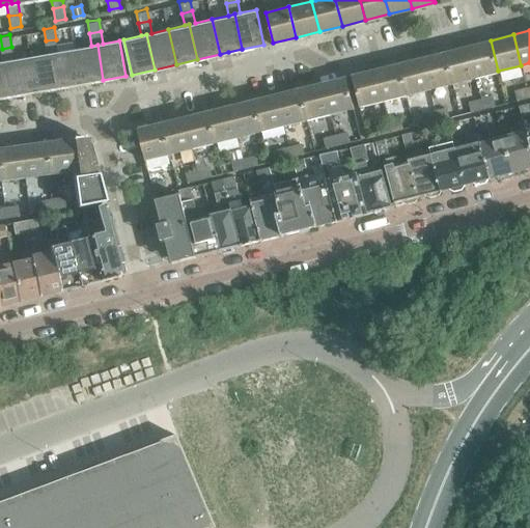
[(52,52),(58,87),(81,83),(75,48),(58,51),(56,39),(46,40),(48,53),(52,52)]
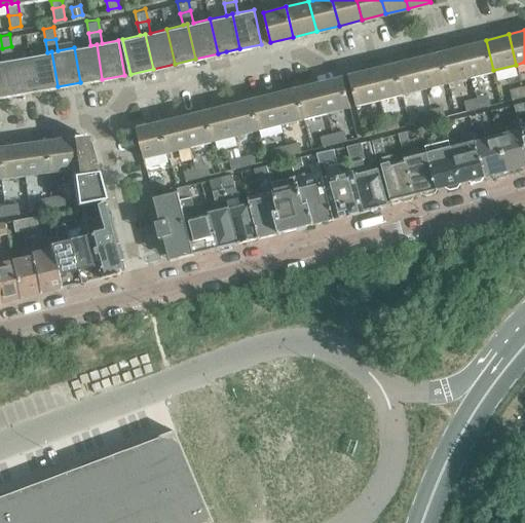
[(486,40),(462,46),(471,76),(493,70),(486,40)]
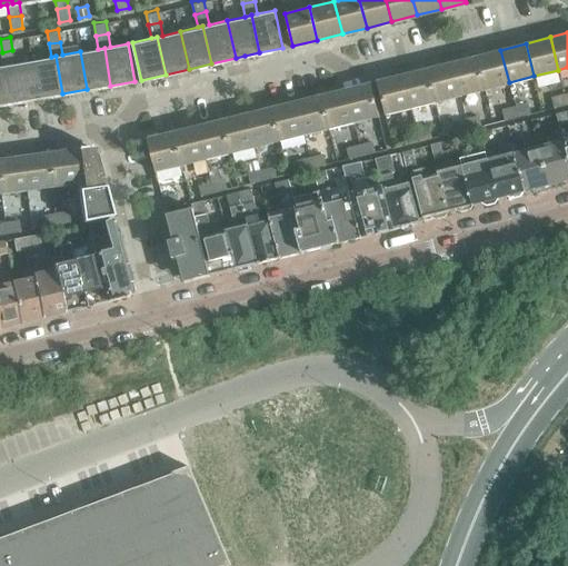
[(80,51),(87,89),(110,86),(105,48),(98,49),(80,51)]
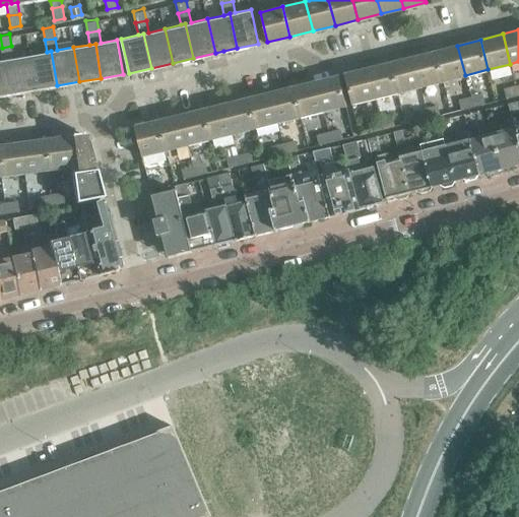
[(8,59),(14,92),(36,88),(29,55),(13,58),(11,46),(2,48),(3,59),(8,59)]
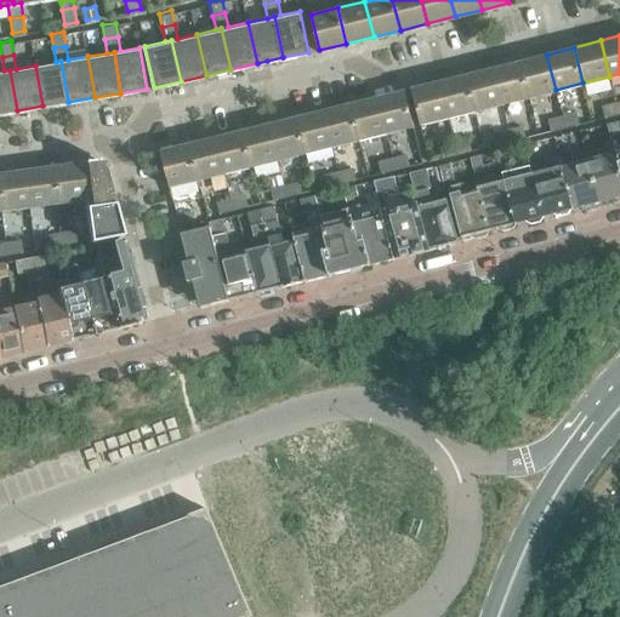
[(546,55),(534,57),(519,61),(528,97),(556,90),(546,55)]
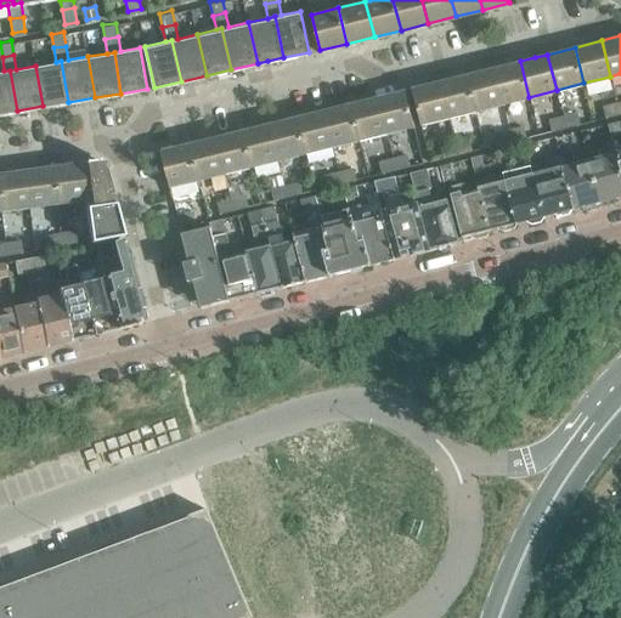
[(35,66),(43,106),(68,102),(61,61),(56,62),(35,66)]
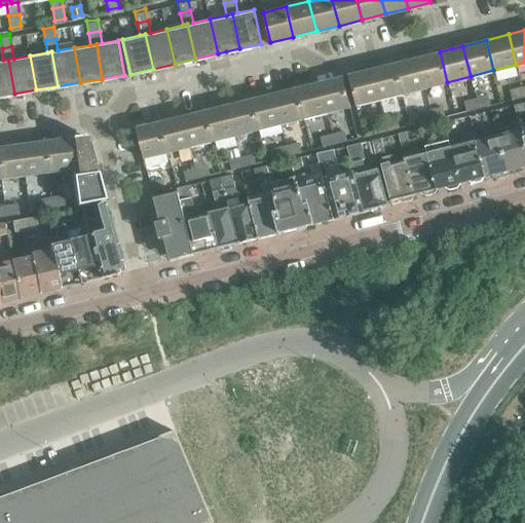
[(440,51),(416,58),(424,87),(447,82),(440,51)]
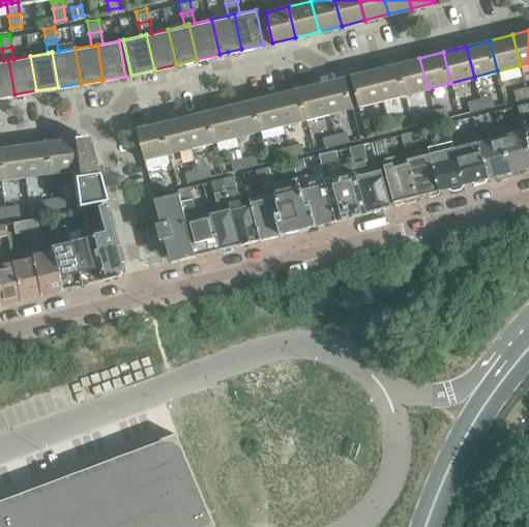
[(404,94),(428,88),(419,58),(397,63),(404,94)]
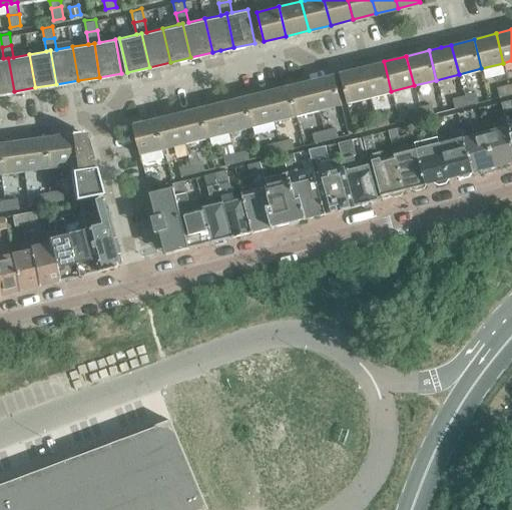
[(0,93),(14,91),(8,58),(3,58),(0,59),(0,93)]
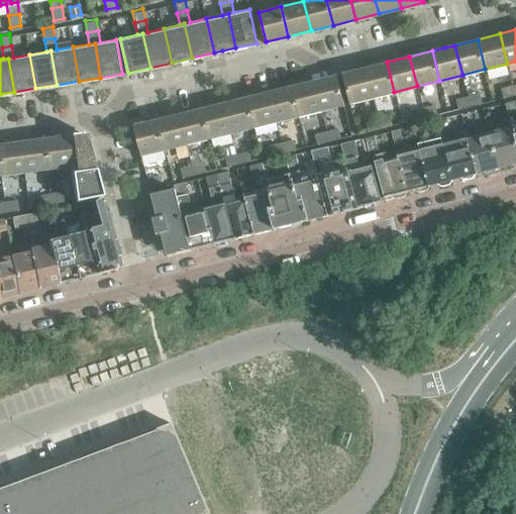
[(387,62),(365,68),(372,97),(394,92),(387,62)]
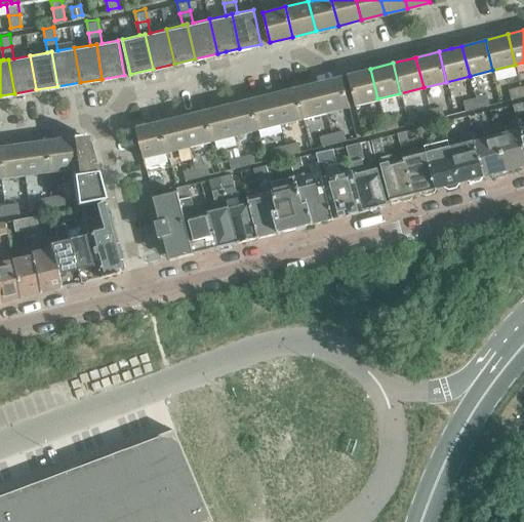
[(370,69),(362,71),(347,74),(355,105),(377,98),(370,69)]
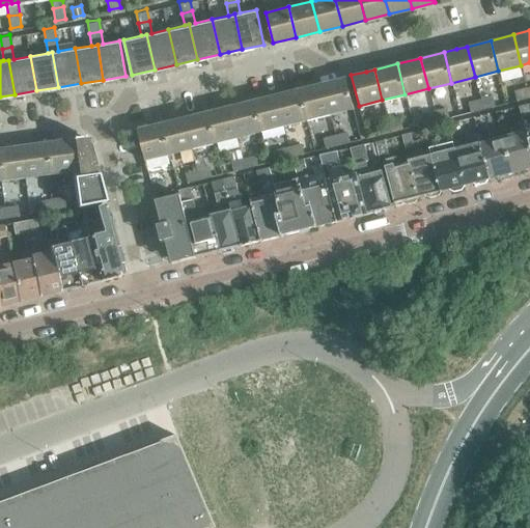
[(330,113),(353,107),(345,77),(322,82),(330,113)]
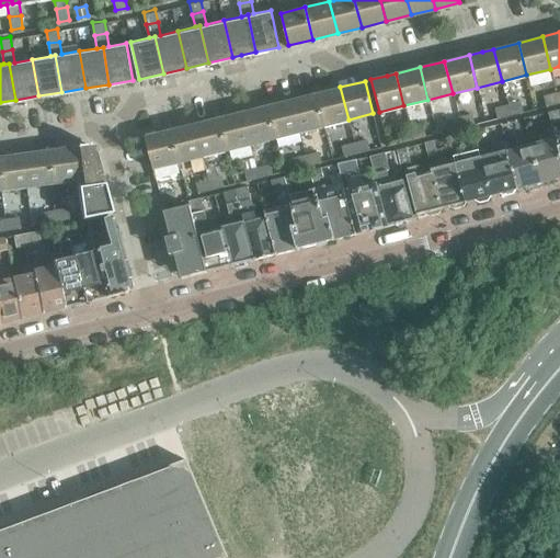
[(349,120),(340,87),(316,93),(323,125),(349,120)]
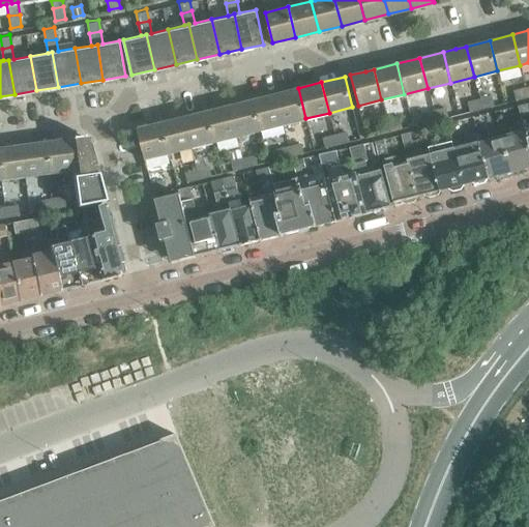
[(526,86),(516,89),(519,98),(528,96),(526,86)]
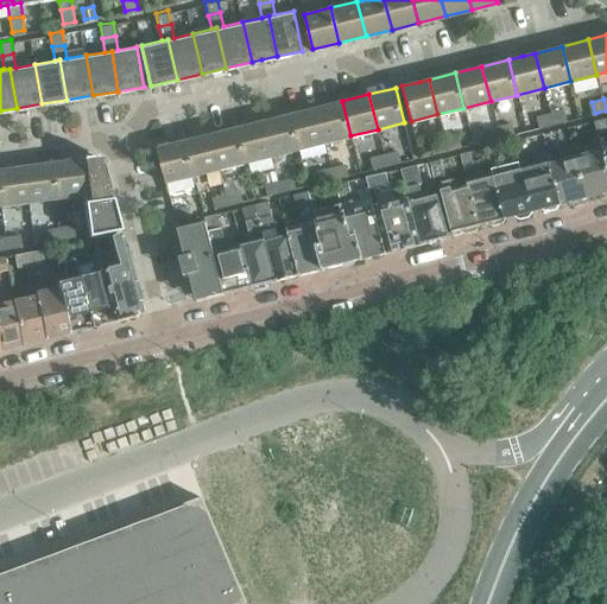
[(342,101),(316,107),(324,142),(351,135),(342,101)]
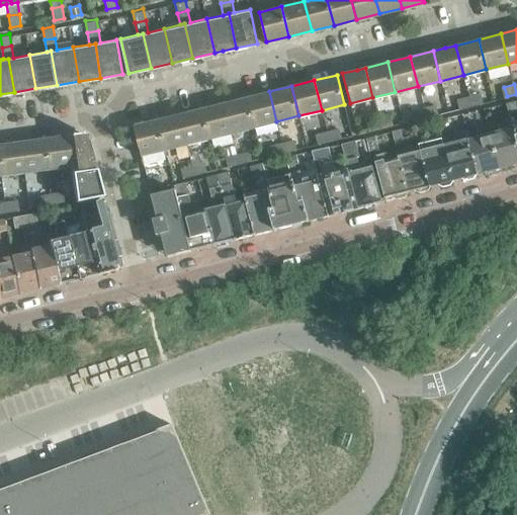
[(276,121),(269,91),(246,97),(254,126),(276,121)]
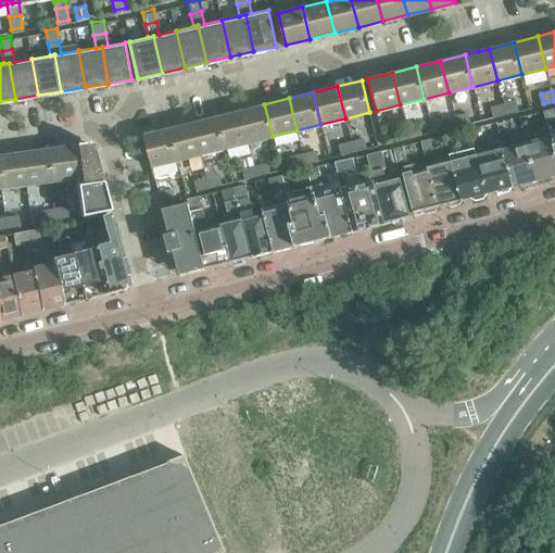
[(502,102),(505,113),(517,110),(515,100),(502,102)]
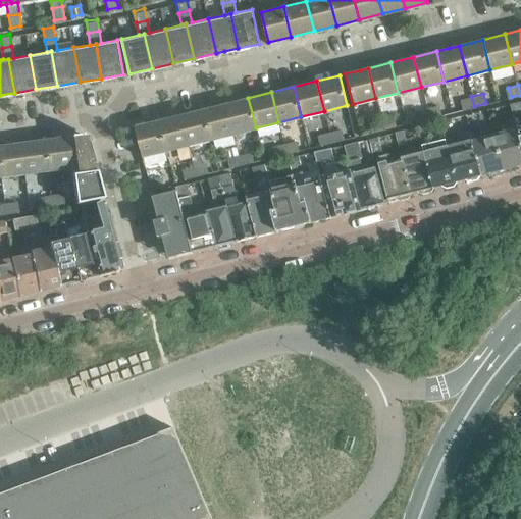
[(471,96),(460,99),(462,109),(474,106),(471,96)]
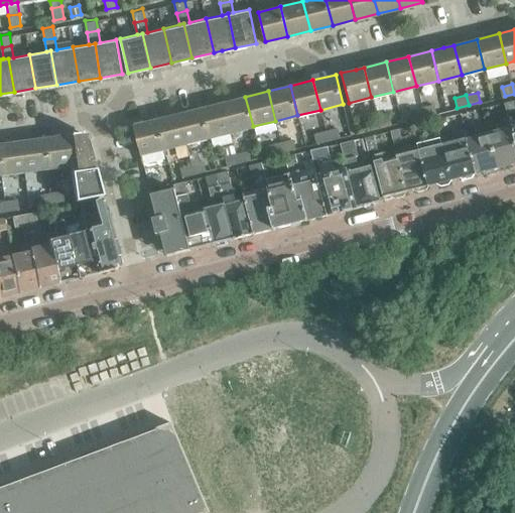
[(245,97),(223,102),(230,132),(253,126),(245,97)]
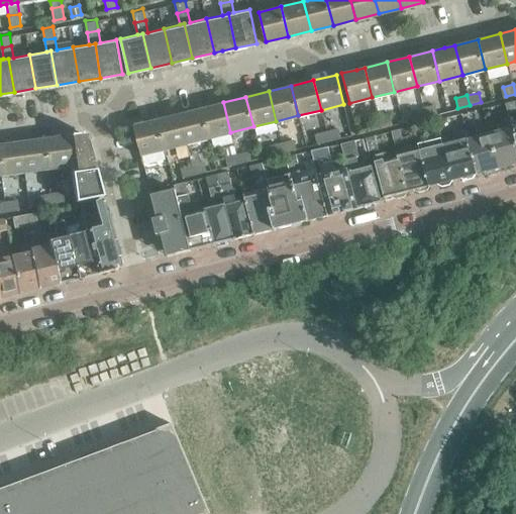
[(515,107),(514,99),(504,102),(507,111),(515,108),(515,107)]
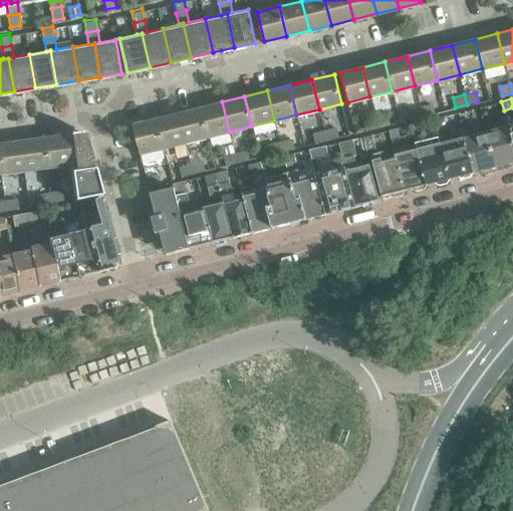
[(200,107),(207,137),(229,132),(222,101),(200,107)]
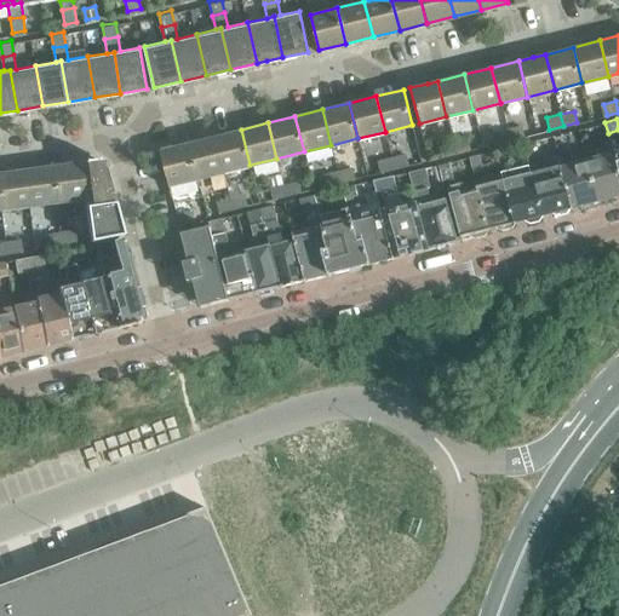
[(506,127),(509,139),(523,136),(520,125),(506,127)]
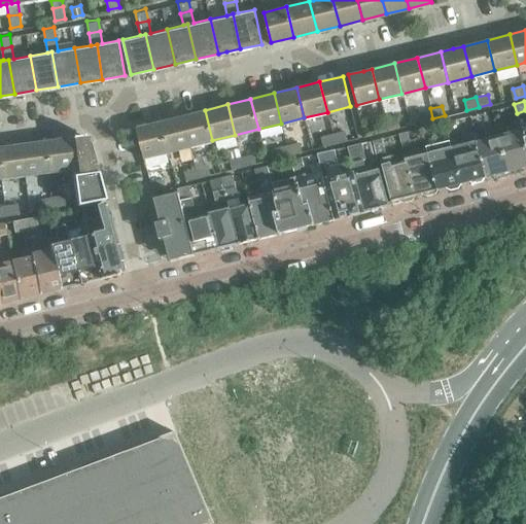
[(432,118),(430,108),(418,111),(420,121),(432,118)]
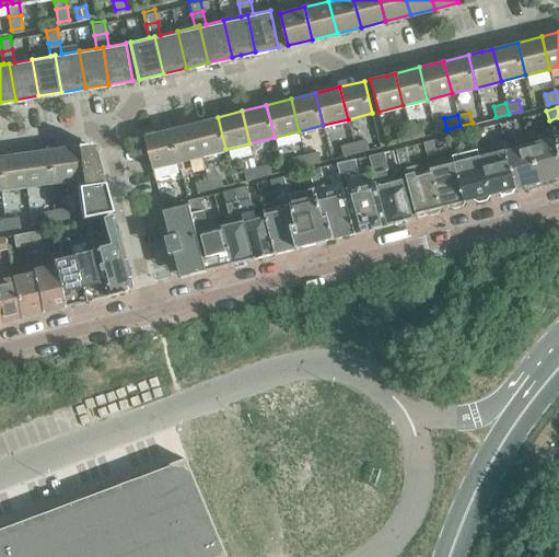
[(218,117),(193,123),(201,155),(225,149),(218,117)]
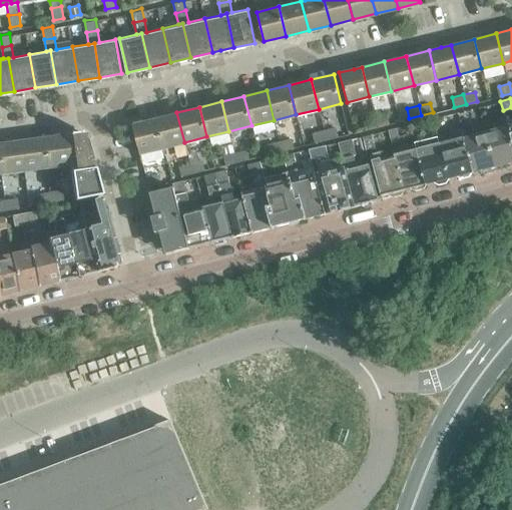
[(154,118),(161,147),(184,142),(176,112),(154,118)]
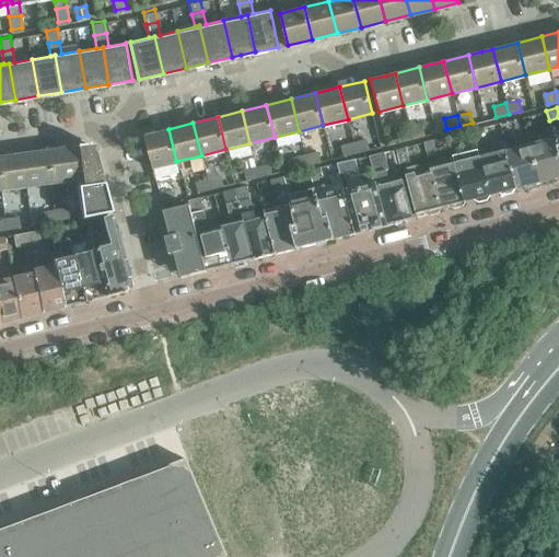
[(408,127),(411,138),(423,135),(421,125),(408,127)]
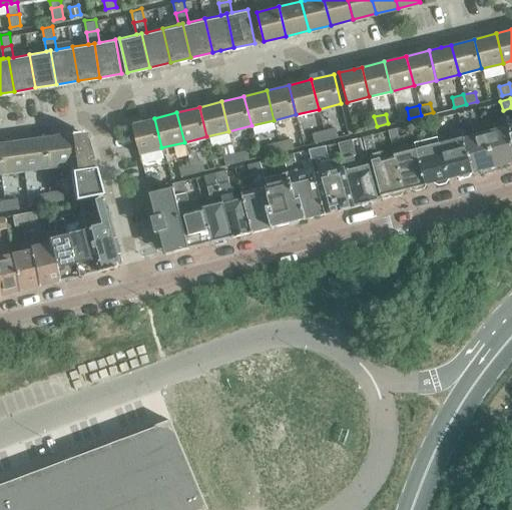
[(377,126),(374,116),(363,119),(365,129),(377,126)]
